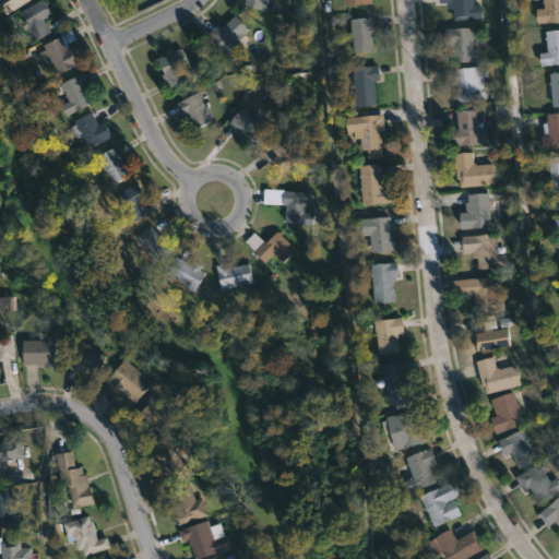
[(52,32),(39,39),(22,10),(38,0),(44,0),(54,15),(45,21),(52,32)]
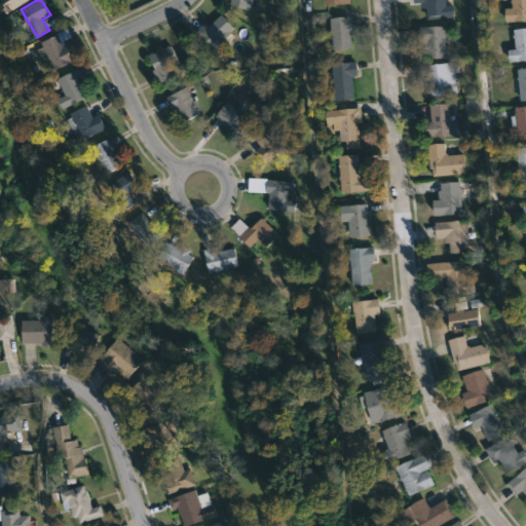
[(249,0),(247,8),(229,4),(229,0),(249,0)]
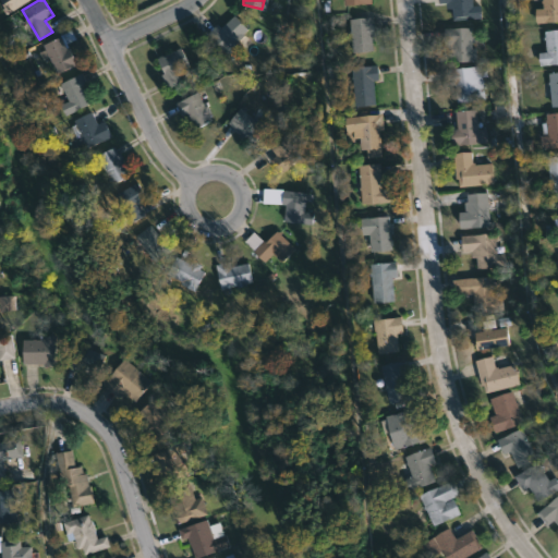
[(474,0),(475,5),(483,5),(483,19),(455,20),(453,8),(448,9),(448,2),(440,3),(439,0),(474,0)]
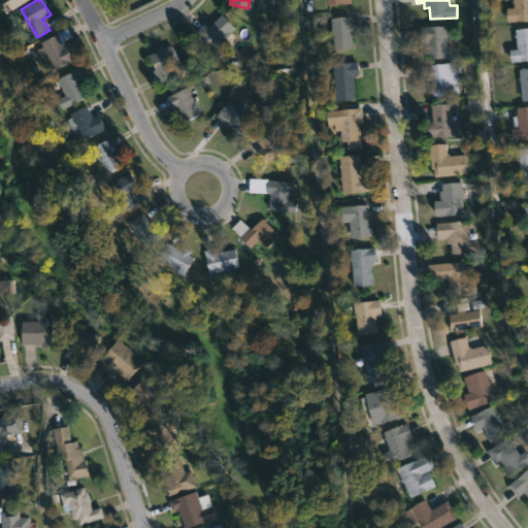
[(527,0),(527,19),(515,20),(515,22),(505,22),(505,7),(513,7),(513,0),(527,0)]
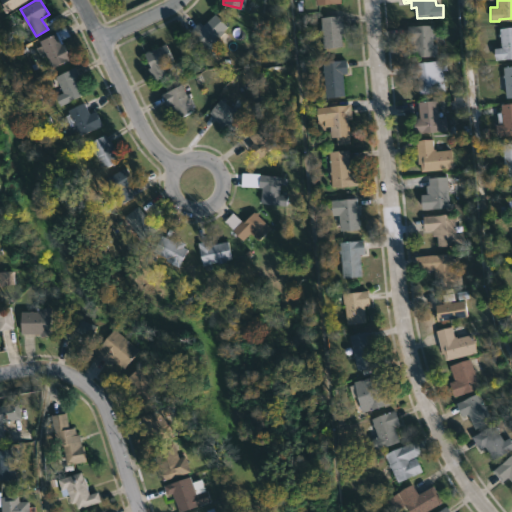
[(213,12),(226,25),(214,37),(222,45),(212,55),(188,30),(198,21),(201,24),(213,12)]
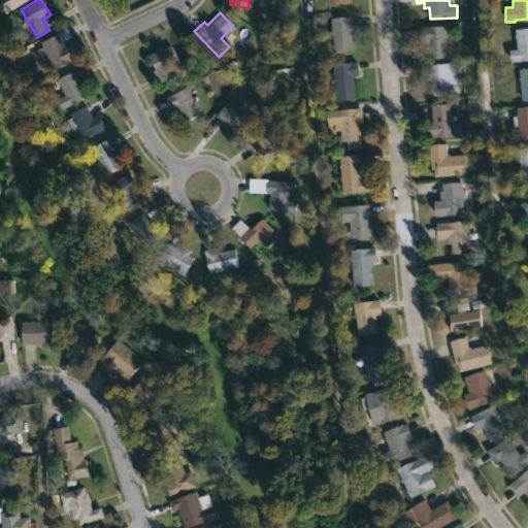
[(348,17),(348,22),(352,22),(353,33),(351,33),(352,48),(331,50),(329,17),(348,15),(348,17)]
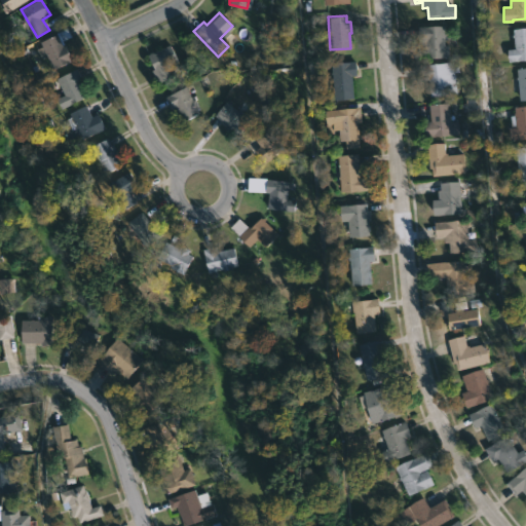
[(525,59),(509,62),(508,48),(514,48),(512,34),(513,34),(513,28),(525,26),(525,59)]
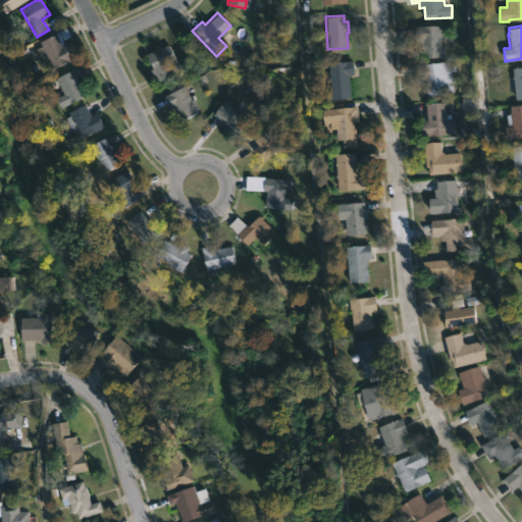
[(63,40),(72,60),(52,69),(45,54),(39,56),(36,49),(41,46),(39,41),(67,27),(71,36),(63,40)]
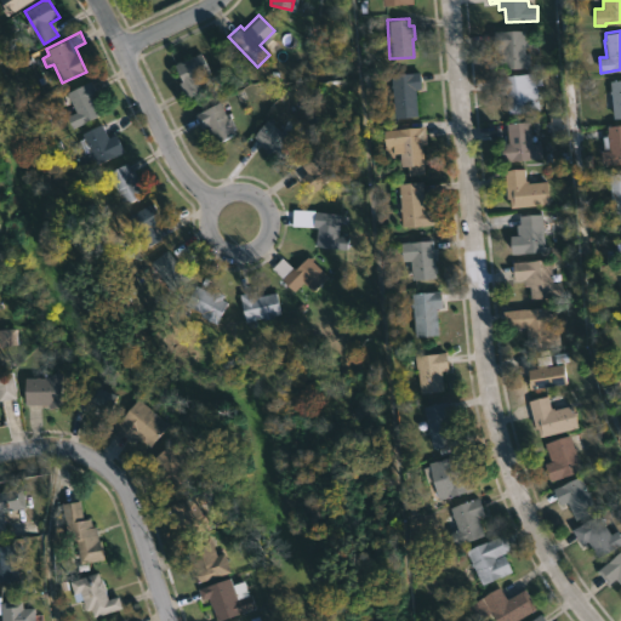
[(527,32),(527,53),(531,53),(531,68),(502,68),(502,50),(495,50),(495,32),(527,32)]
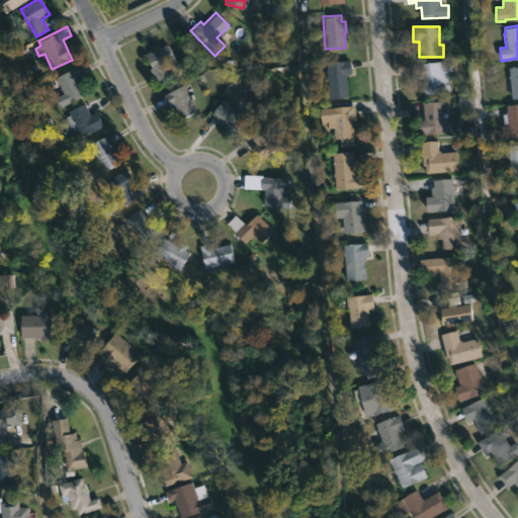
[(164,44),(171,59),(162,63),(167,75),(153,82),(147,69),(151,68),(144,54),(148,51),(149,52),(164,44)]
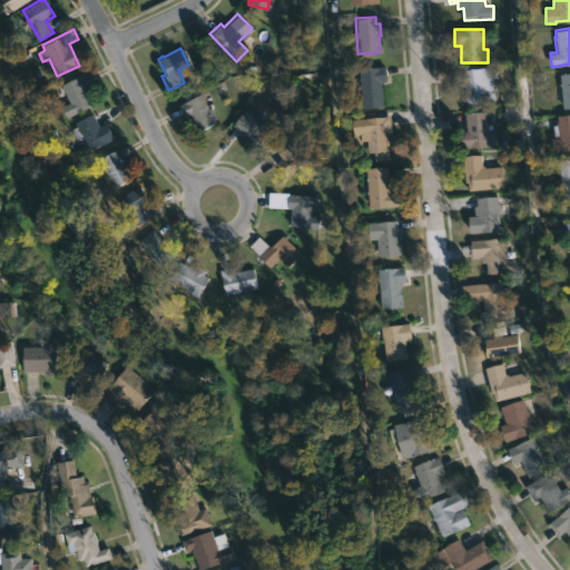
[(386,106),(361,108),(357,68),(383,66),(386,106)]
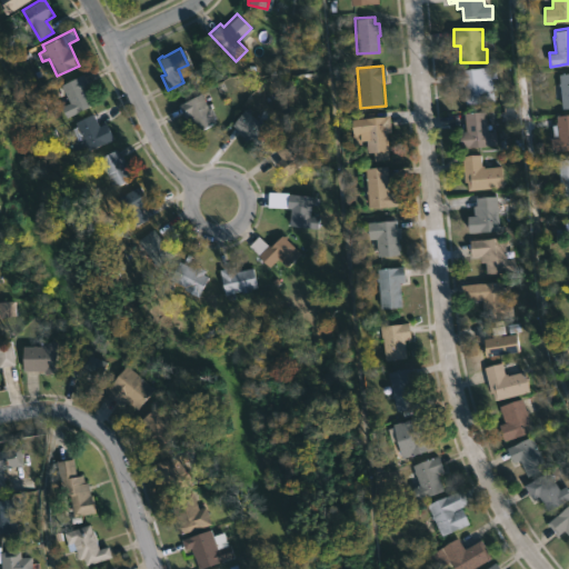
[(491,81),(495,101),(465,105),(462,86),(455,86),(453,70),(489,67),(491,81)]
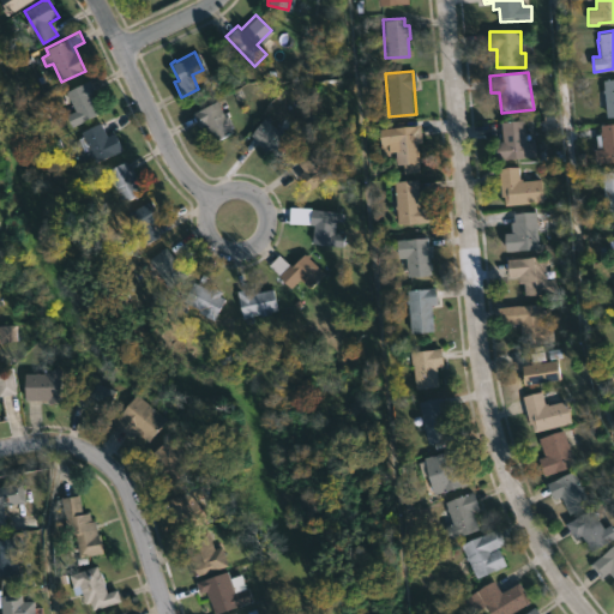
[(613,116),(606,118),(603,92),(602,92),(602,79),(613,78),(613,116)]
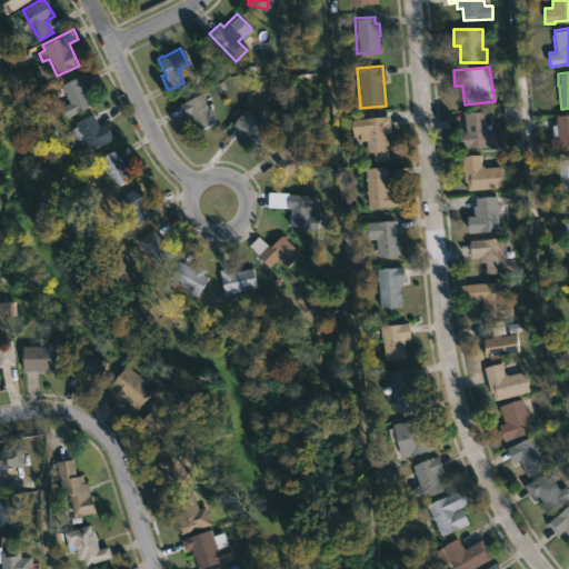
[(97,102),(70,116),(65,103),(68,102),(59,86),(82,73),(97,102)]
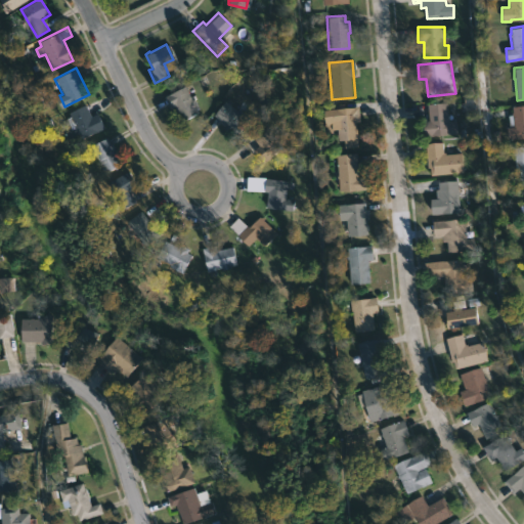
[(185,85),(192,98),(193,97),(199,106),(197,107),(200,112),(184,120),(176,104),(170,107),(164,96),(185,85)]
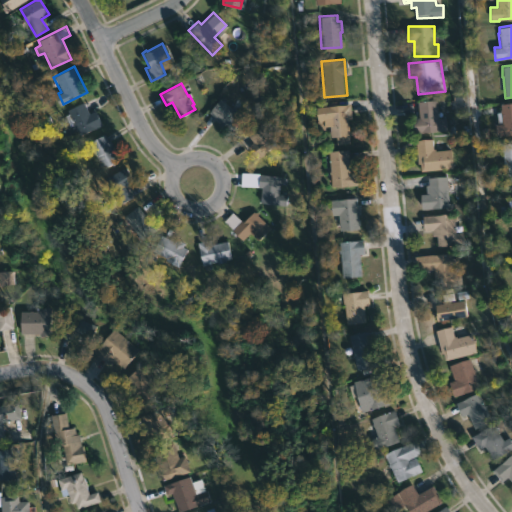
[(92,110),(94,110),(101,124),(79,134),(76,130),(68,134),(66,131),(67,121),(64,115),(68,114),(66,110),(95,96),(99,106),(92,110)]
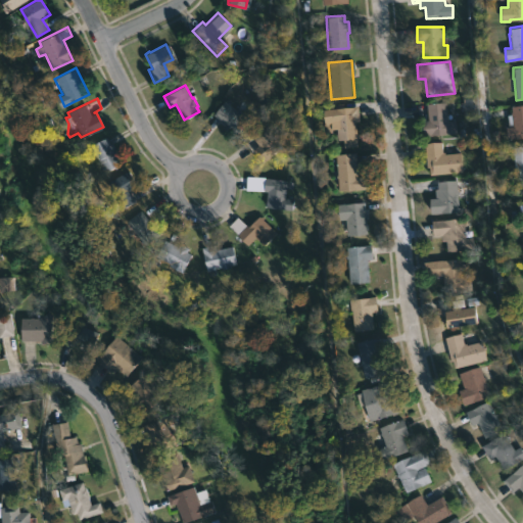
[(246,116),(235,132),(231,129),(229,132),(222,127),(225,123),(212,114),(224,99),(246,116)]
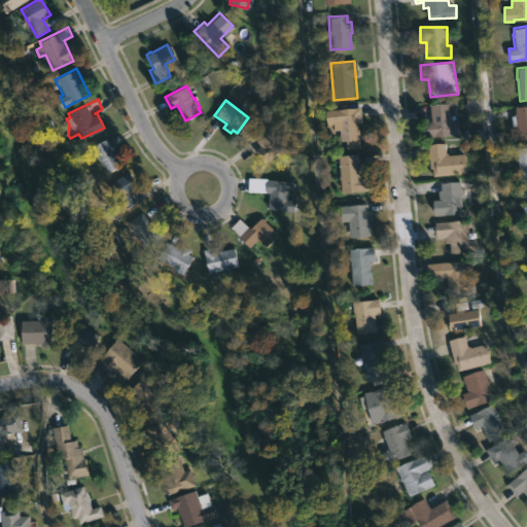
[(358,121),(360,147),(346,148),(345,140),(340,141),(338,131),(332,131),(331,124),(325,124),(324,110),(357,107),(357,102),(367,102),(370,114),(361,114),(362,121),(358,121)]
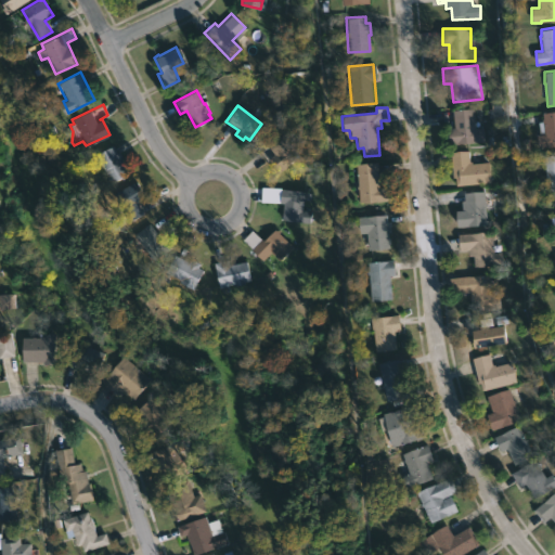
[(475,108),(476,128),(483,127),(485,142),(454,144),(453,128),(456,128),(455,110),(475,108)]
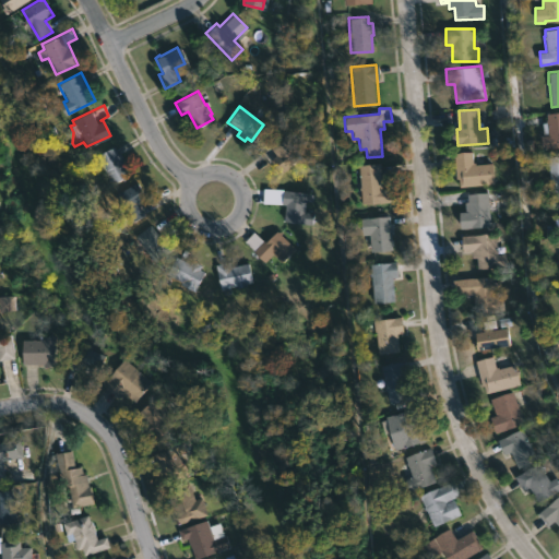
[(558,146),(543,149),(542,122),(545,122),(546,114),(558,111),(558,146)]
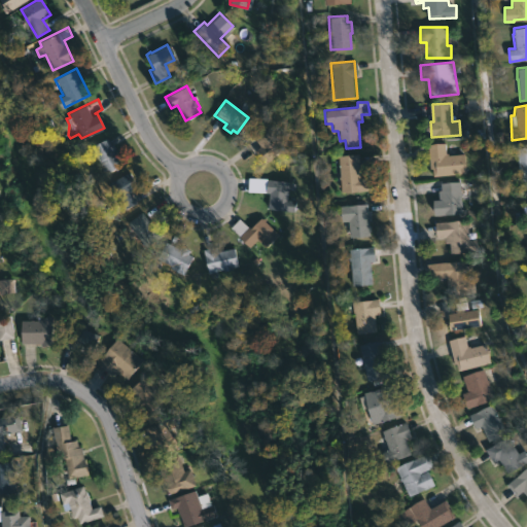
[(282,148),(265,162),(255,149),(258,147),(250,136),(266,125),(282,148)]
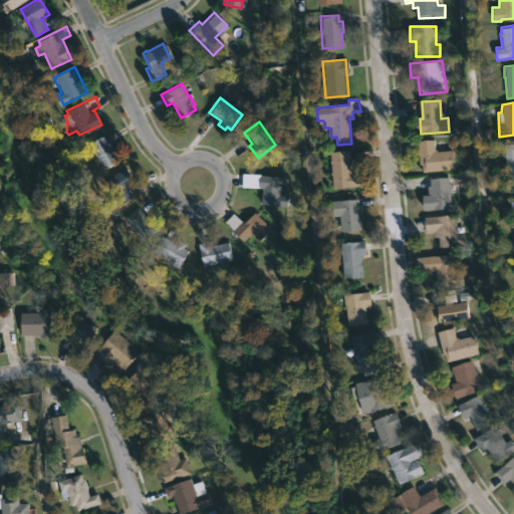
[(104,138),(106,142),(107,141),(116,155),(115,156),(117,161),(101,171),(86,144),(102,135),(104,138)]
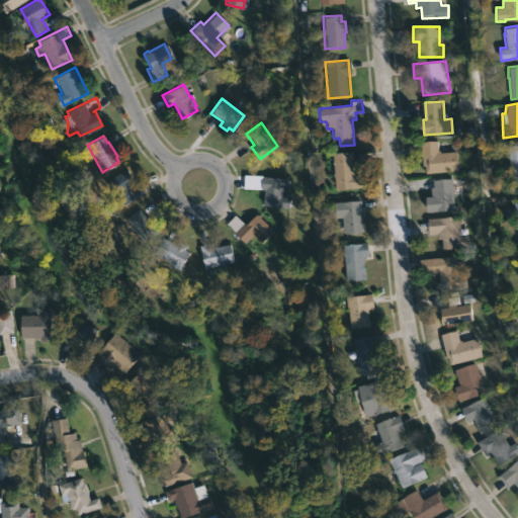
[(439,142),(439,150),(441,150),(442,153),(453,152),(454,171),(429,173),(428,166),(424,166),(422,142),(439,140),(439,142)]
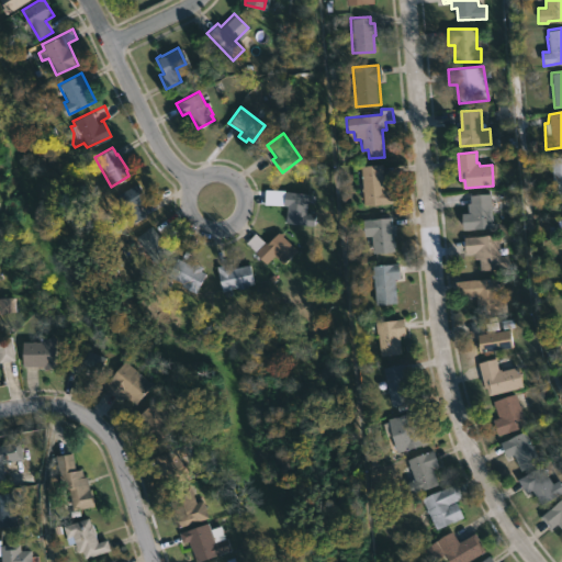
[(382,171),(382,175),(386,175),(388,187),(383,187),(383,190),(389,189),(390,203),(363,205),(360,166),(382,165),(382,171)]
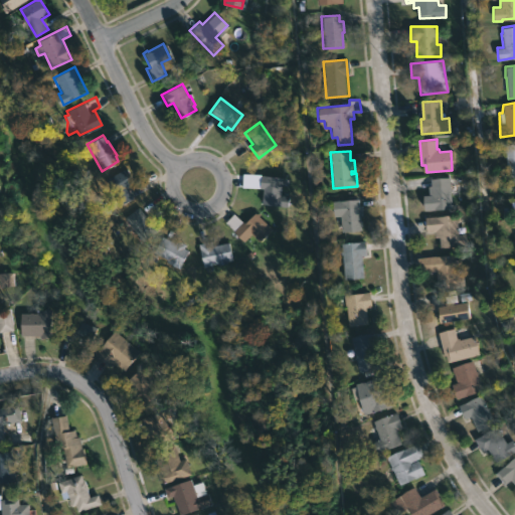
[(132,195),(120,203),(106,178),(126,166),(135,181),(127,186),(132,195)]
